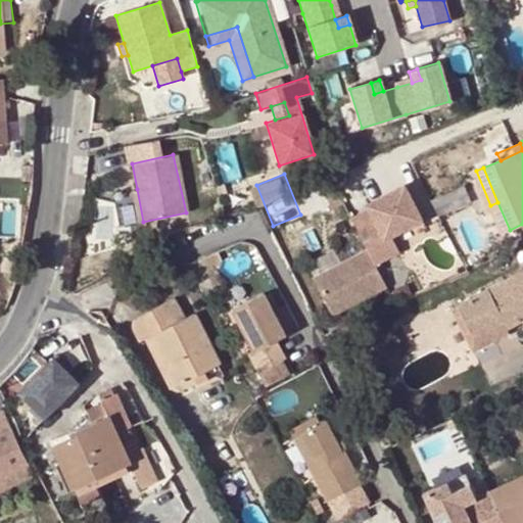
[(397,188),(395,184),(364,198),(366,203),(348,211),(370,257),(395,245),(387,229),(418,215),(405,185),(397,188)]
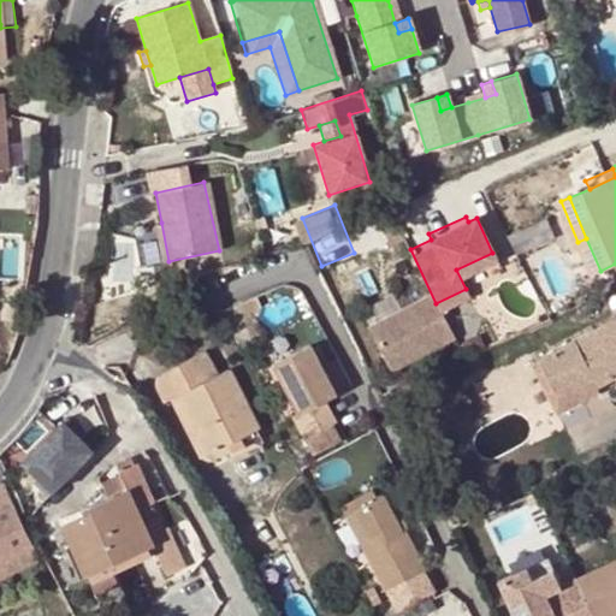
[(520,247),(557,240),(554,219),(515,225),(520,247)]
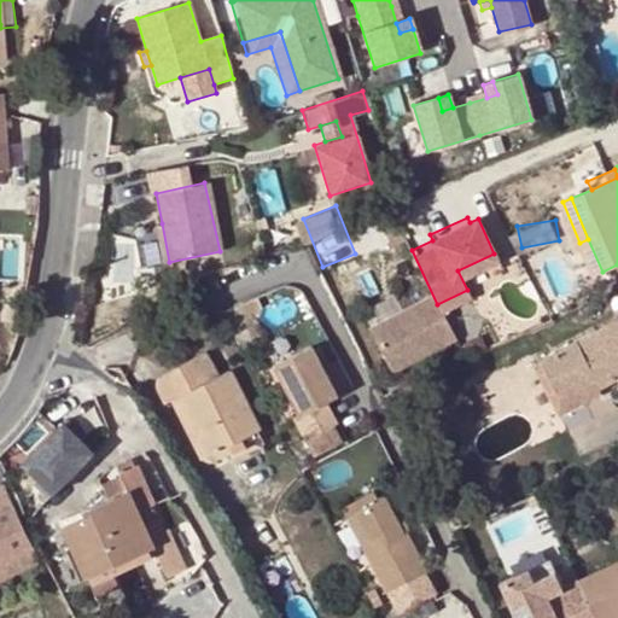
[(162,263),(169,262),(162,223),(153,225),(162,263)]
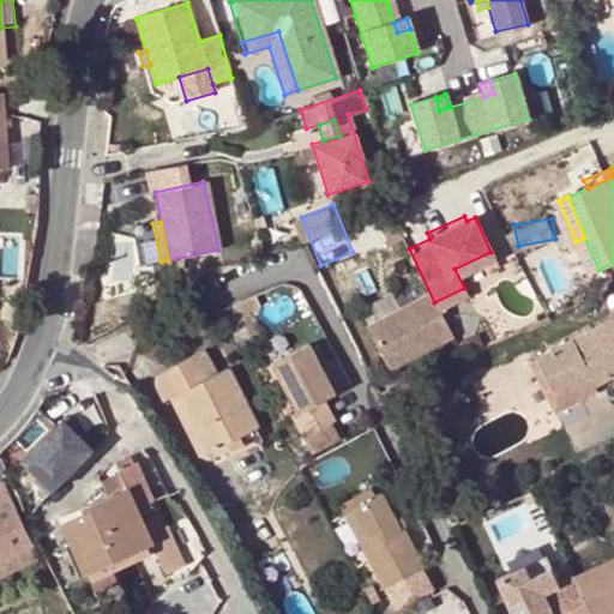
[(390,246),(402,241),(395,227),(384,233),(390,246)]
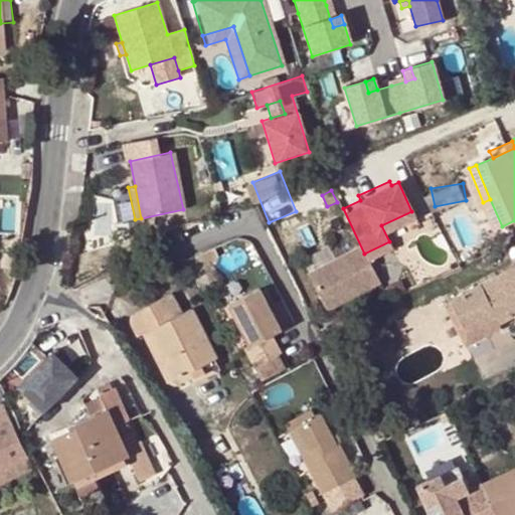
[(374,277),(357,239),(304,268),(322,304),(374,277)]
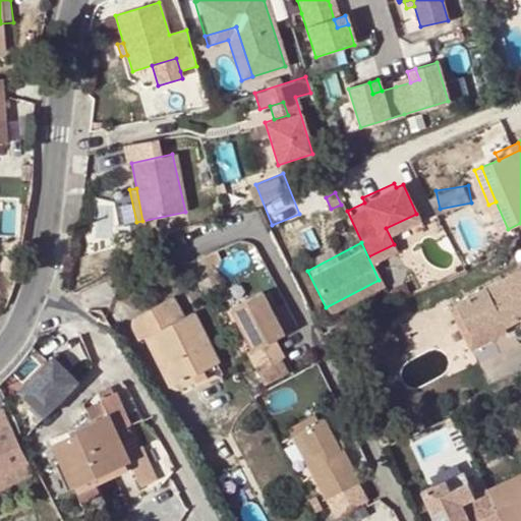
[(473,330),(505,317),(507,321),(520,314),(520,269),(460,295),(473,330)]
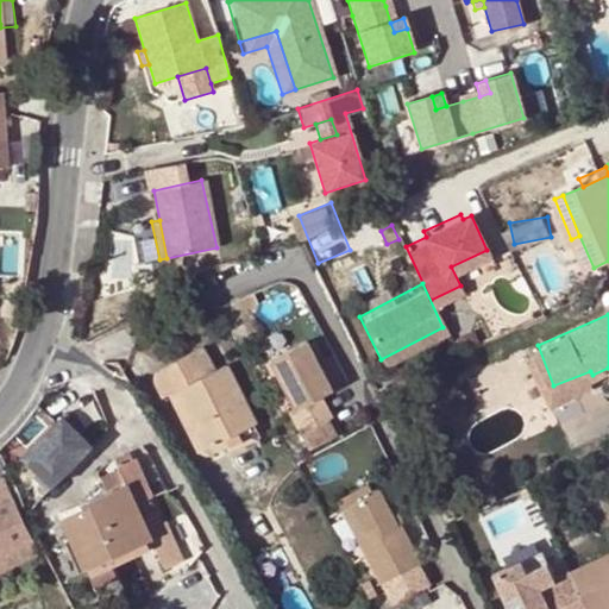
[(303,338),(267,357),(294,406),(288,408),(299,431),(331,414),(320,393),(331,388),(303,338)]
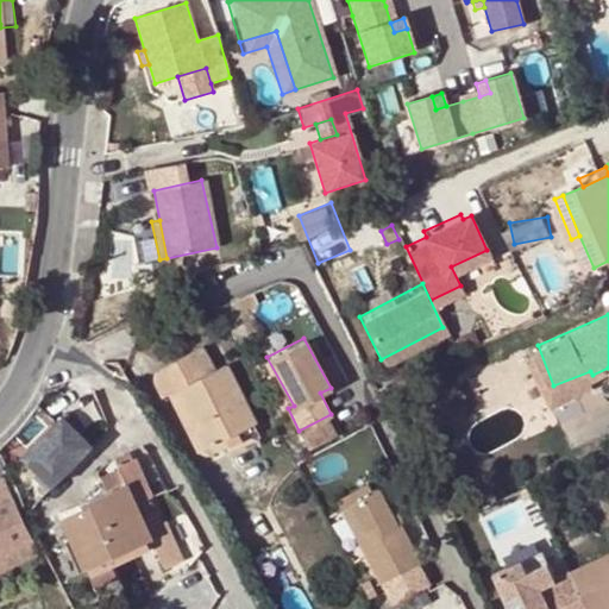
[(595,383),(592,375),(590,371),(553,385),(538,345),(531,349),(552,400),(595,383)]
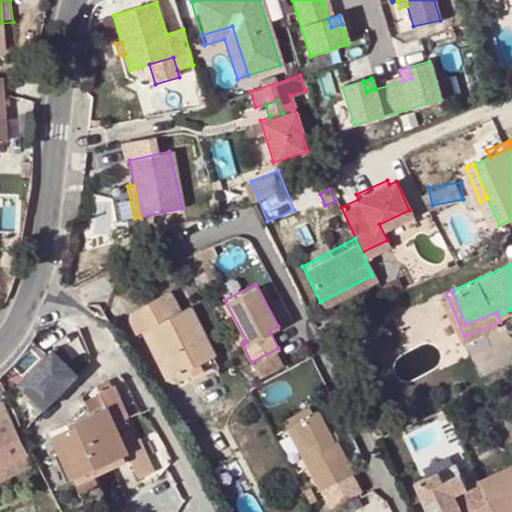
[(135,334),(142,331),(151,326),(174,375),(189,368),(201,361),(214,355),(189,305),(179,311),(170,292),(132,311),(130,313),(128,318),(135,334)]
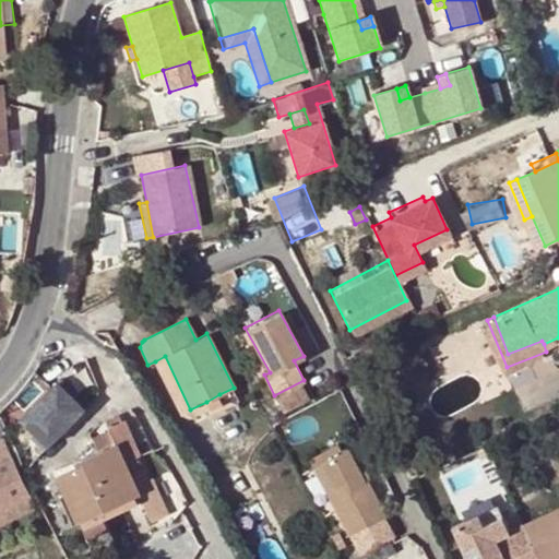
[(190,409),(165,356),(155,361),(180,414),(190,409)]
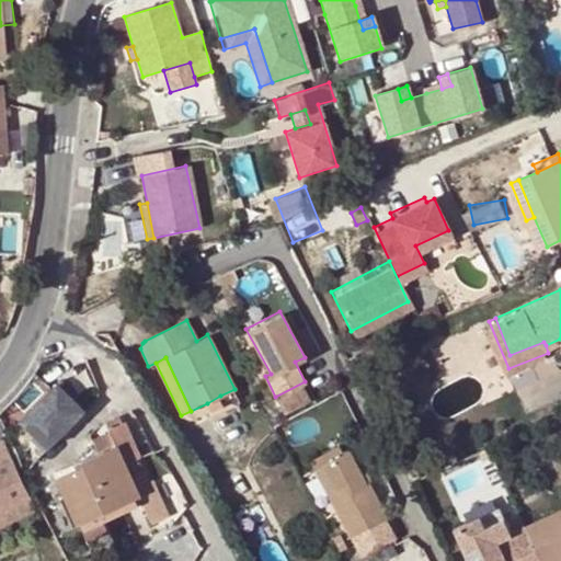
[(63,381),(58,386),(72,400),(76,396),(63,381)]
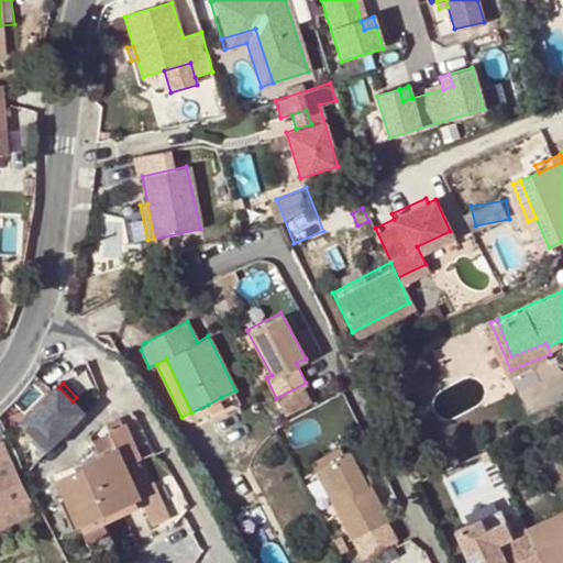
[(50,449),(85,414),(73,401),(58,387),(23,422),(50,449)]
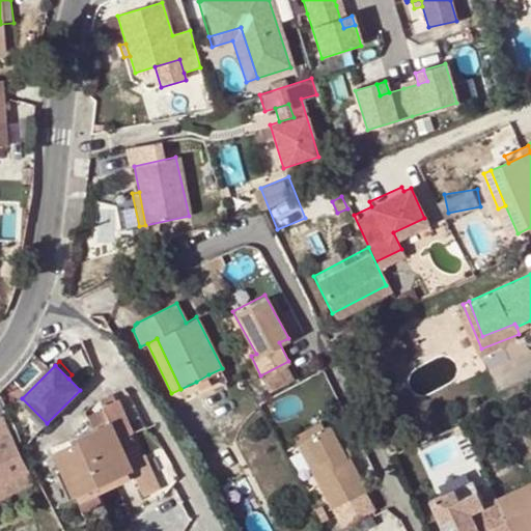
[(212,382),(208,374),(196,382),(199,388),(212,382)]
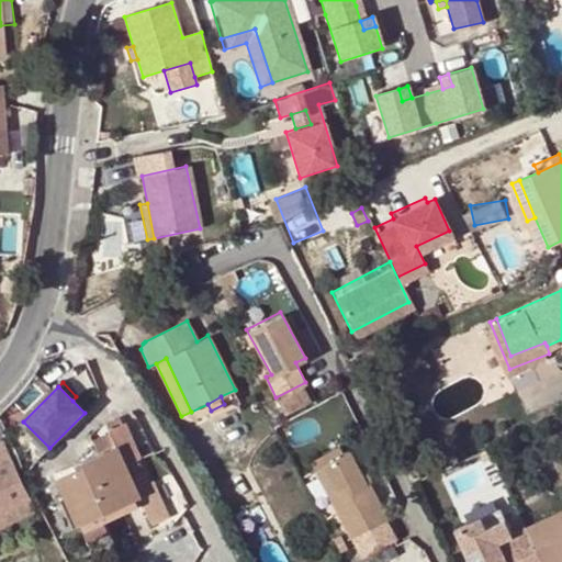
[(107,426),(109,430),(123,424),(121,419),(107,426)]
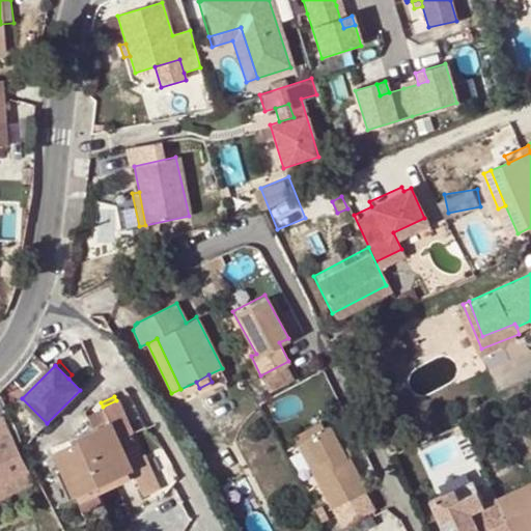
[(146,454),(141,456),(116,400),(103,407),(106,412),(88,419),(92,429),(78,436),(80,441),(54,452),(62,470),(58,472),(70,498),(74,496),(85,521),(107,511),(96,486),(133,470),(144,495),(161,487),(146,454)]
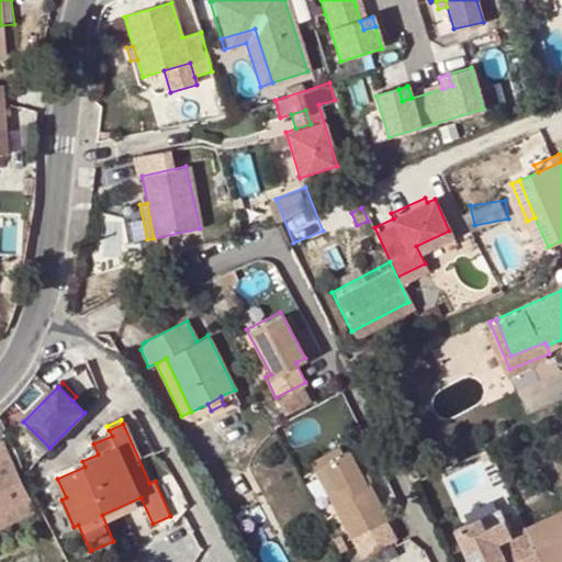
[(308,460),(313,468),(341,453),(338,446),(308,460)]
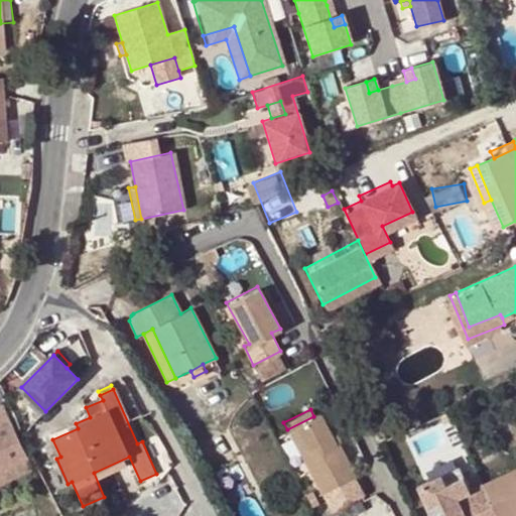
[(318,413),(313,416),(287,429),(318,491),(352,474),(335,440),(333,441),(318,413)]
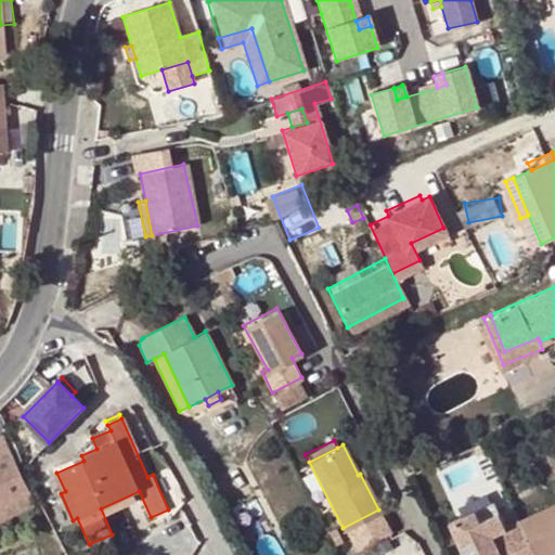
[(27,470),(22,459),(4,466),(10,478),(27,470)]
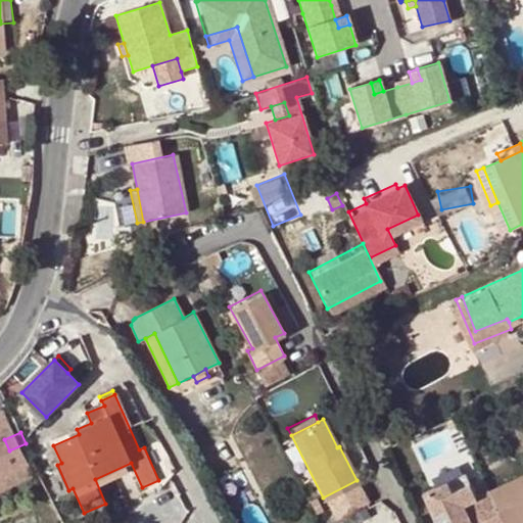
[(522,471),(485,490),(501,522),(520,522),(522,522),(522,471)]
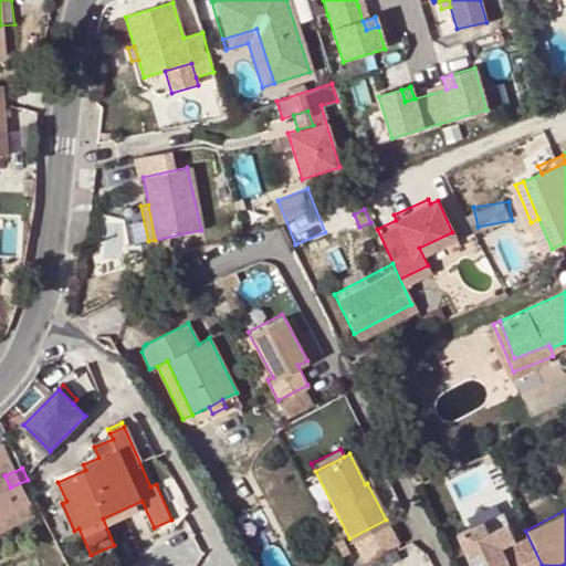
[(454,532),(470,565),(542,565),(525,531),(511,537),(498,511),(454,532)]
